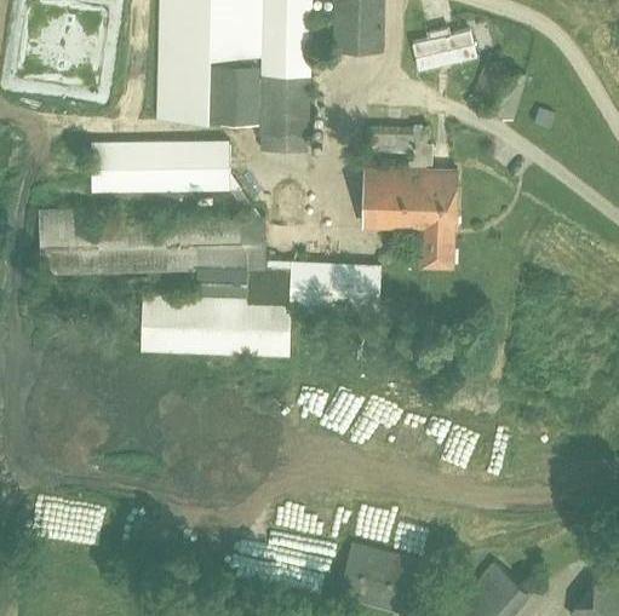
[(138,0),(135,99),(179,102),(181,62),(183,0),(138,0)]
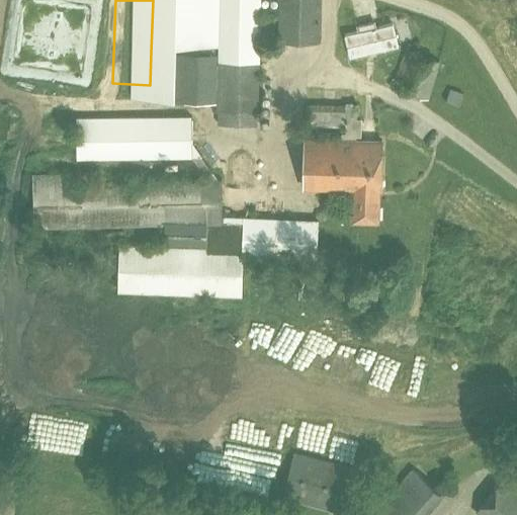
[(220,0),(217,114),(258,115),(259,0),(220,0)]
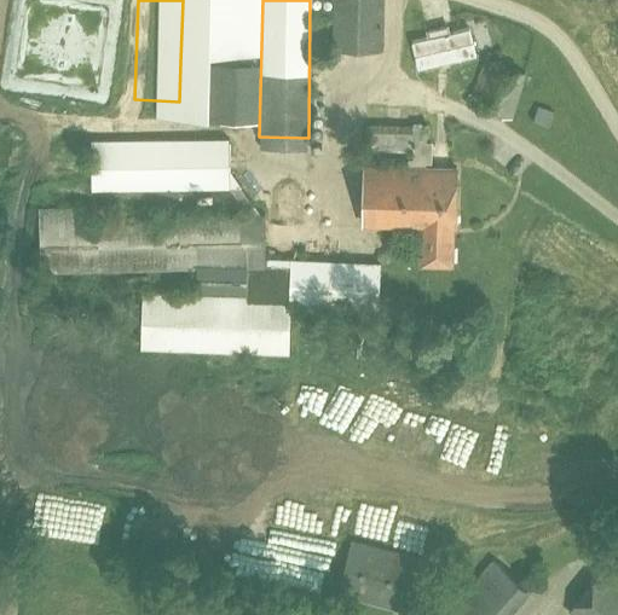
[(334,0),(334,51),(383,52),(382,0),(334,0)]
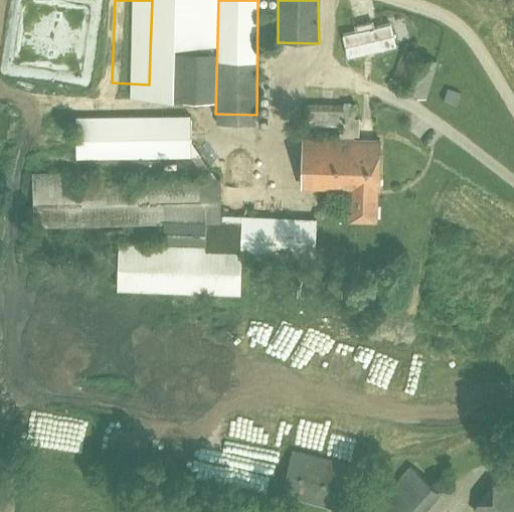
[(33,21),(51,19),(50,9),(32,11),(33,21)]
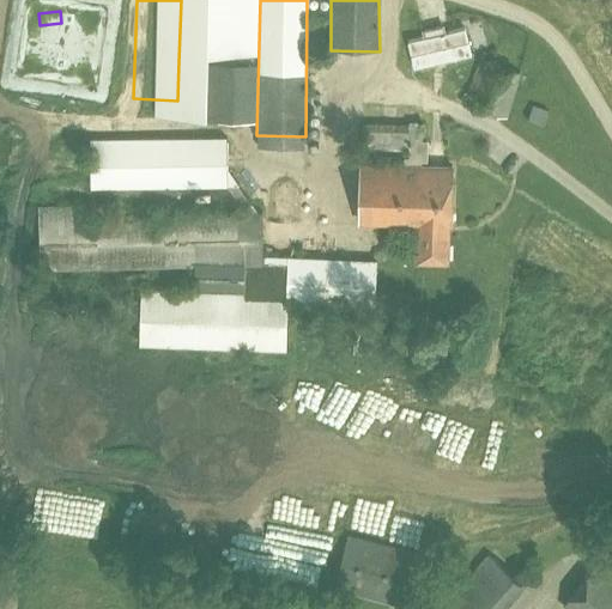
[(464,104),(507,120),(521,78),(478,62),(464,104)]
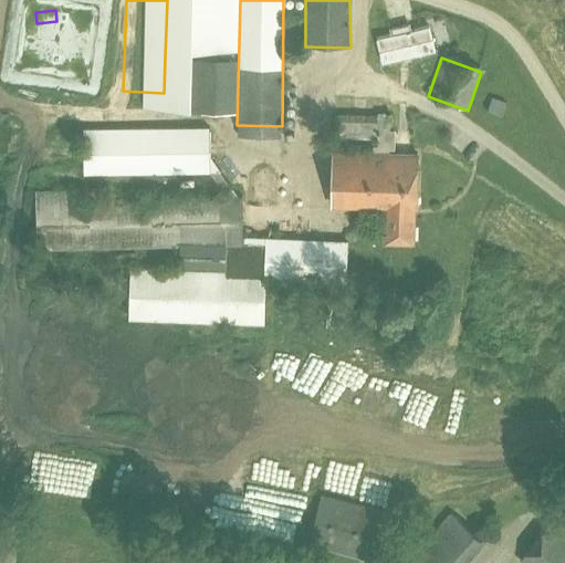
[(168,62),(170,104),(220,103),(219,60),(168,62)]
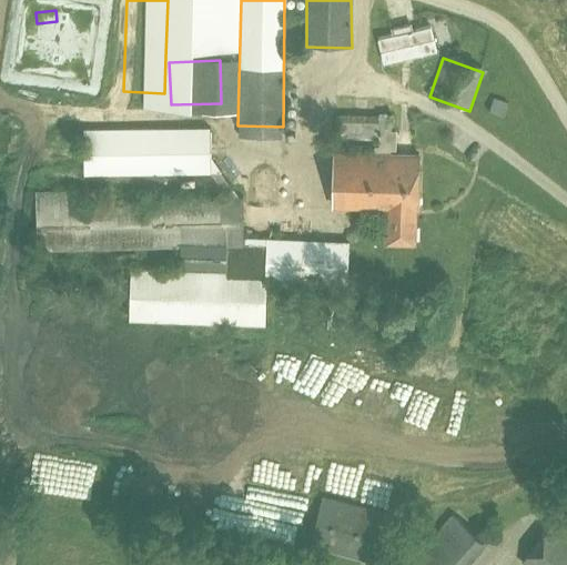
[(488,114),(504,119),(508,104),(493,100),(488,114)]
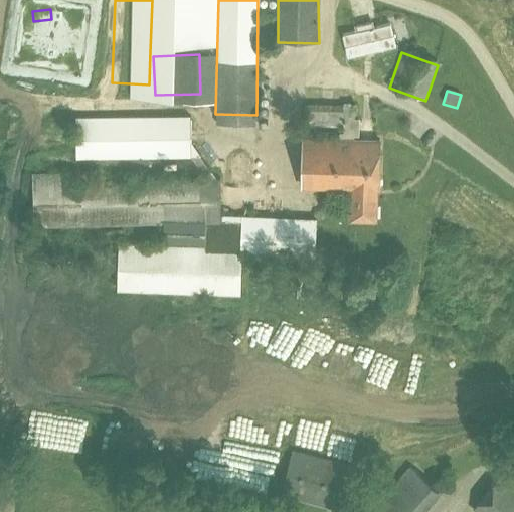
[(341,140),(341,190),(352,190),(352,221),(377,221),(377,190),(379,190),(378,140),(354,140),(354,137),(358,137),(359,120),(354,120),(354,106),(305,105),(304,126),(343,127),(343,135),(339,134),(339,140),(341,140)]
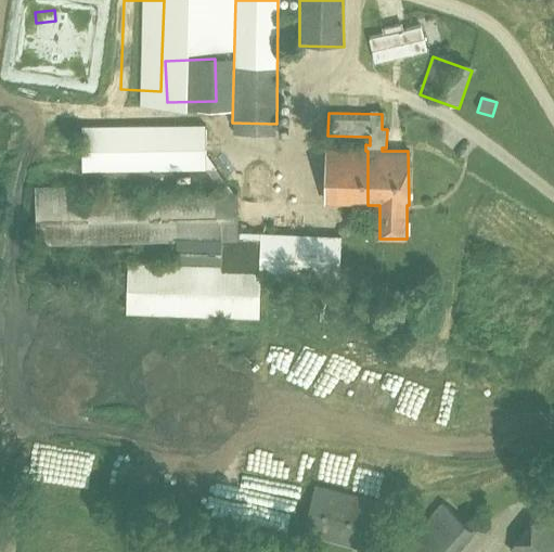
[(81,128),(81,174),(206,171),(206,170),(217,170),(205,154),(205,127),(81,128)]
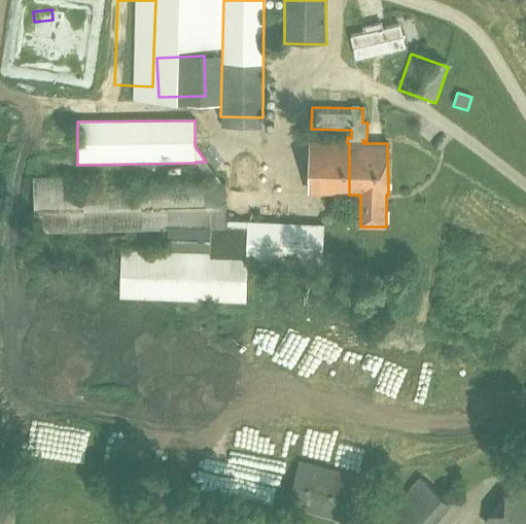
[(310,194),(349,195),(349,143),(347,143),(310,143),(310,194)]
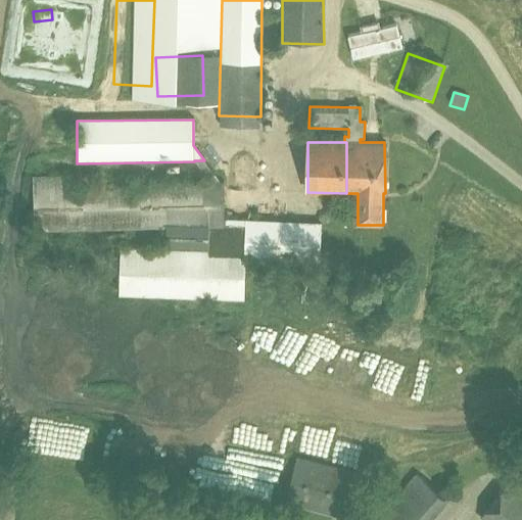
[(121,298),(244,301),(245,261),(320,264),(323,225),(225,219),(224,184),(220,184),(215,176),(204,177),(209,184),(82,186),(81,177),(32,179),(34,232),(167,229),(165,252),(122,251),(121,298)]
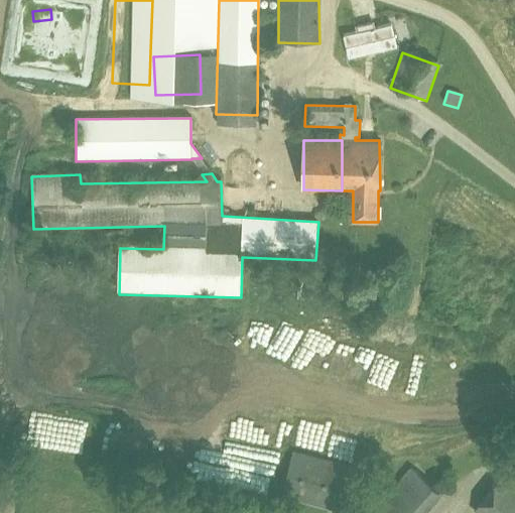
[(282,498),(337,512),(351,512),(362,471),(292,453),(282,498)]
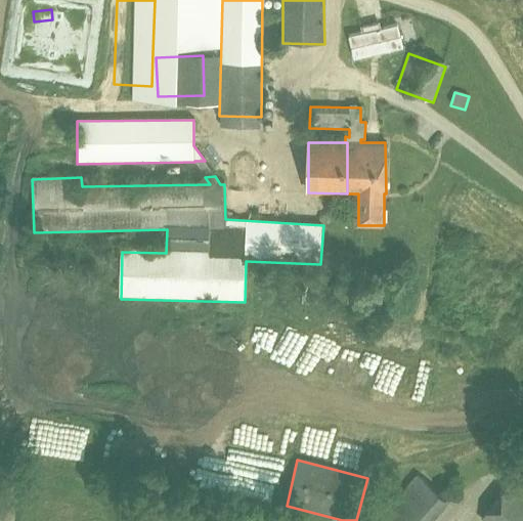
[(385,513),(393,520),(433,520),(448,504),(418,477),(385,513)]
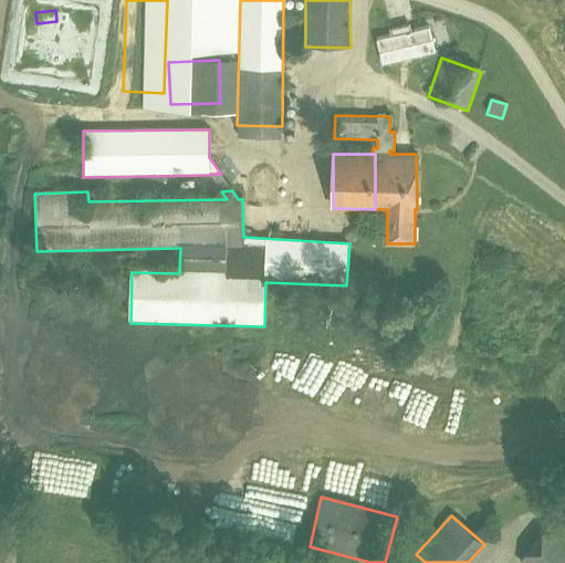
[(564,562),(564,535),(551,524),(521,562),(564,562)]
